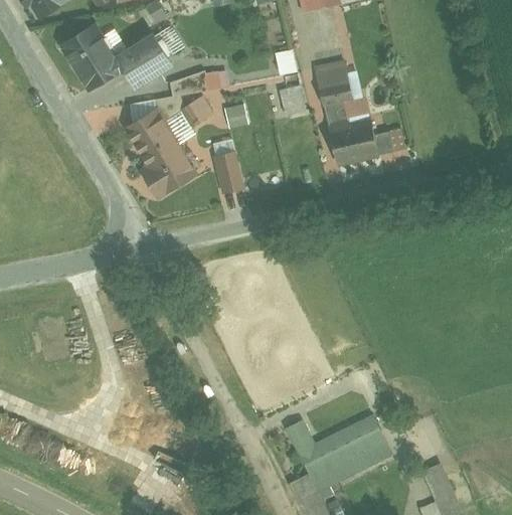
[(23,0),(26,4),(29,2),(38,16),(63,0),(23,0)]
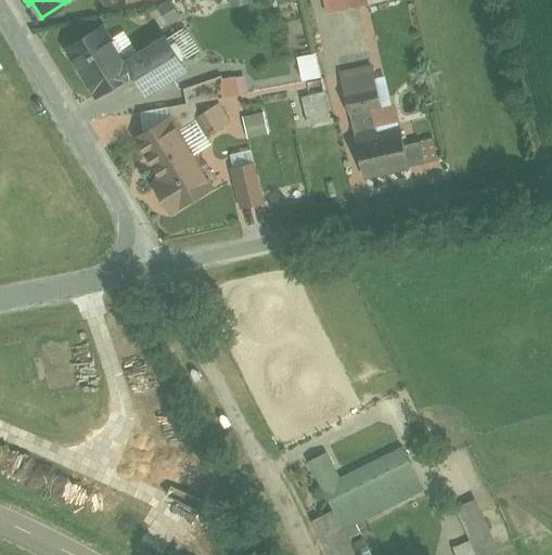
[(319,0),(322,14),(388,0),(319,0)]
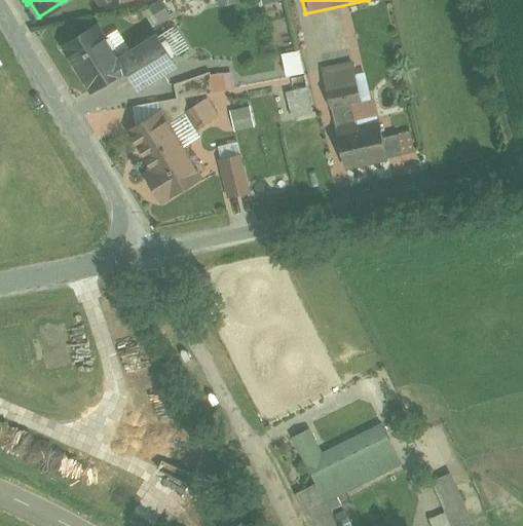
[(159,1),(149,7),(157,22),(167,14),(159,1)]
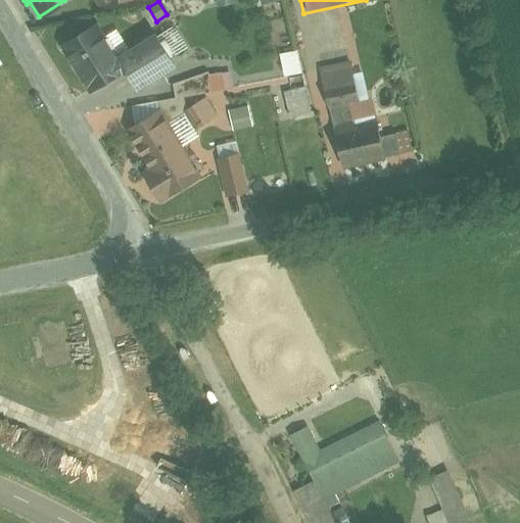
[(115,60),(95,26),(63,45),(90,90),(122,70),(129,73),(138,87),(173,65),(155,36),(115,60)]
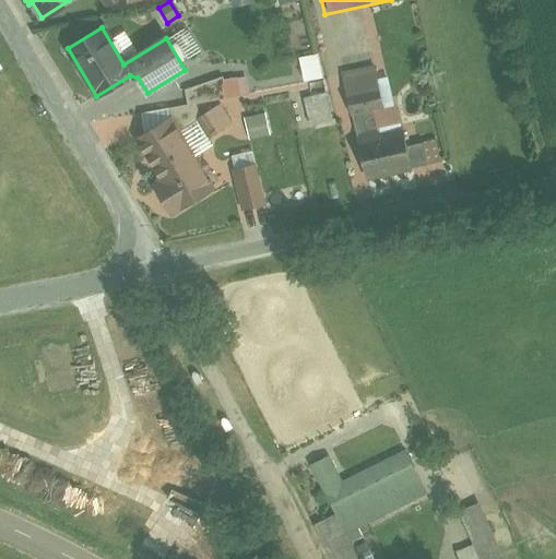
[(299,81),(319,79),(316,55),(296,57),(299,81)]
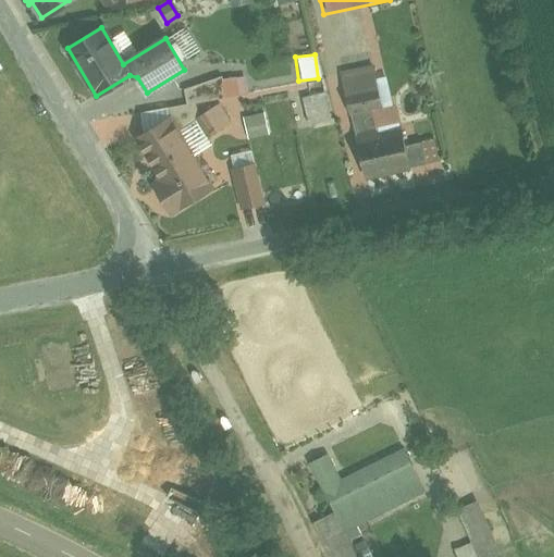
[(372,67),(341,74),(351,115),(372,111),(382,109),(372,67)]
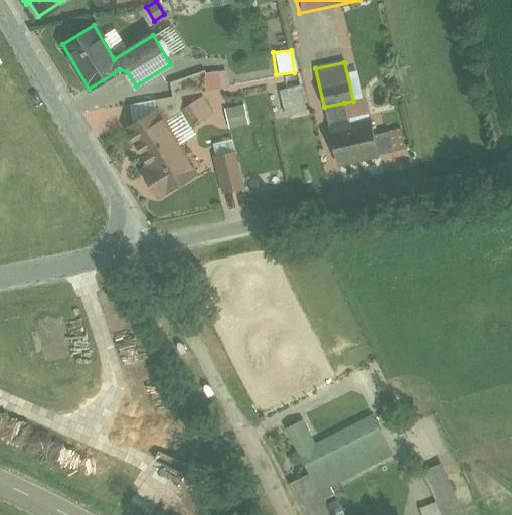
[(204,70),(170,82),(172,97),(177,96),(208,91),(205,73),(204,70)]
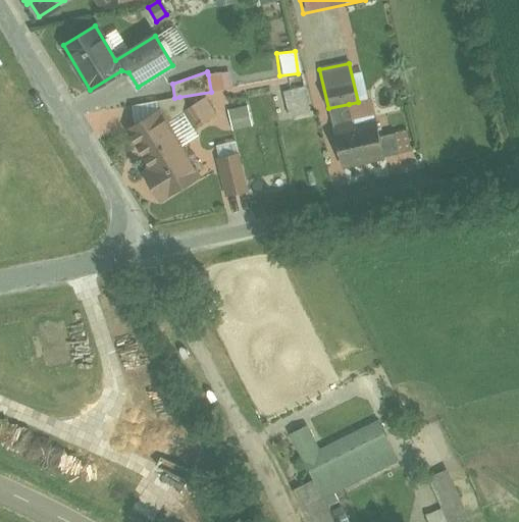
[(219,72),(208,74),(211,92),(222,90),(219,72)]
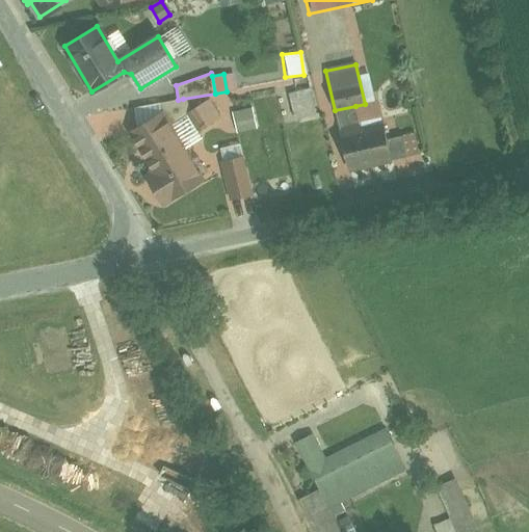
[(292,118),(314,113),(308,87),(286,92),(292,118)]
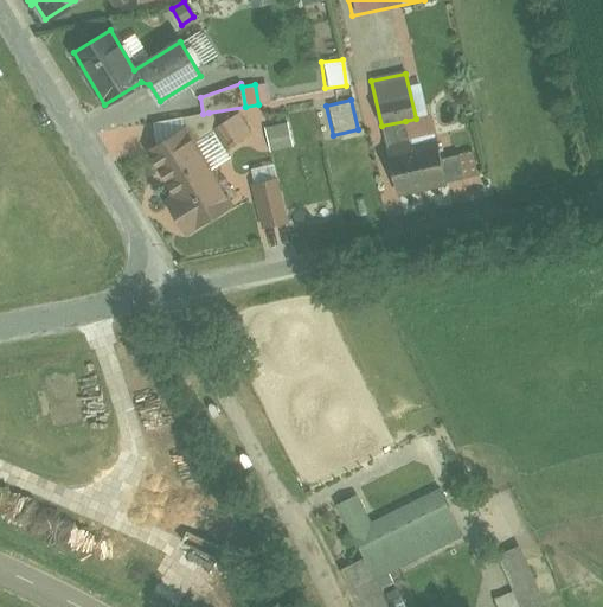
[(203,114),(181,117),(184,131),(192,144),(212,132),(211,131),(213,128),(209,113),(203,114)]
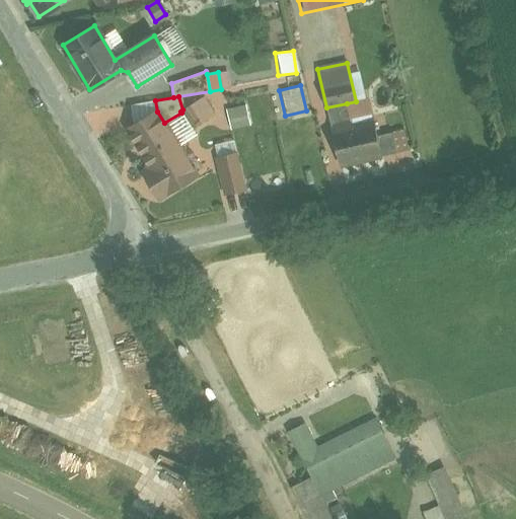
[(203,97),(182,109),(180,112),(181,113),(191,129),(214,115),(203,97)]
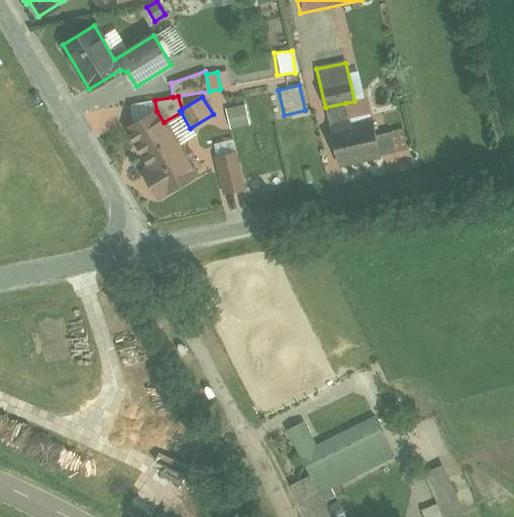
[(127,105),(129,115),(155,109),(152,99),(127,105)]
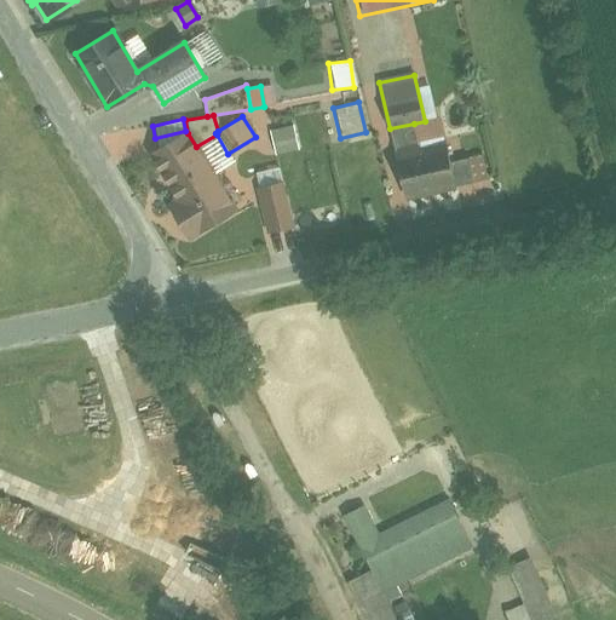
[(414,124),(390,128),(395,149),(419,144),(414,124)]
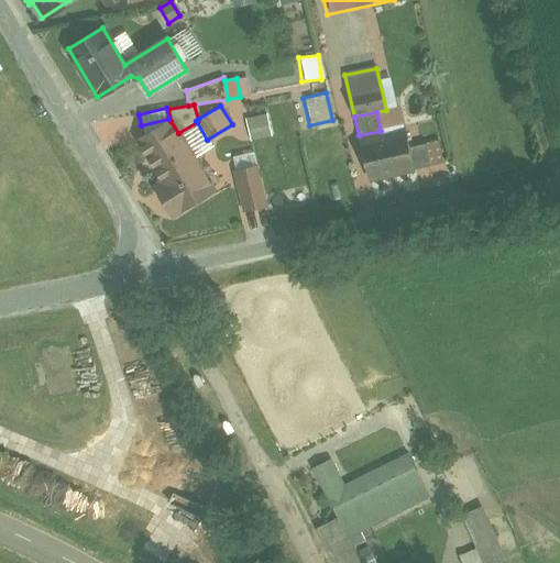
[(265,116),(245,120),(250,140),(271,135),(265,116)]
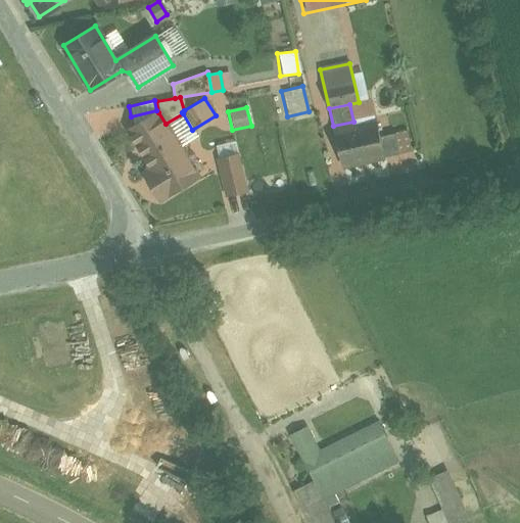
[(158,112),(129,131),(153,170),(145,175),(160,198),(197,176),(166,124),(158,112)]
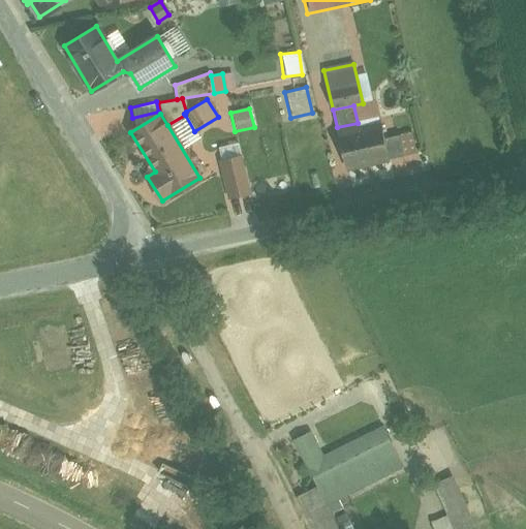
[(380,124),(359,129),(358,123),(337,127),(346,167),(389,158),(383,137),(380,124)]
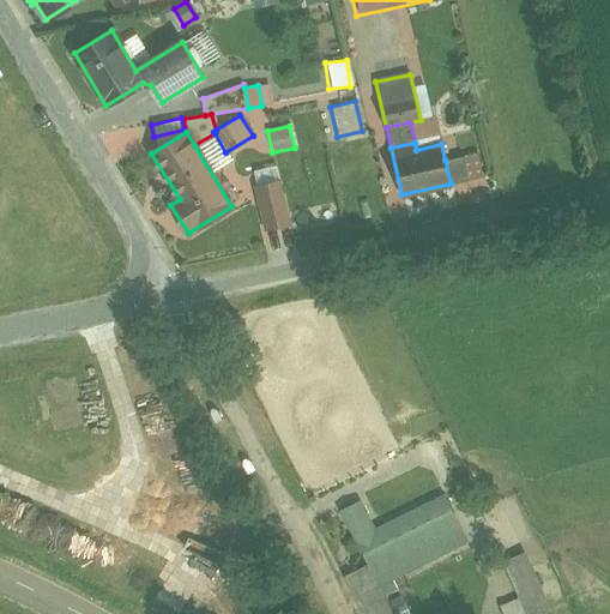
[(464,156),(445,160),(451,184),(451,185),(470,180),(464,156)]
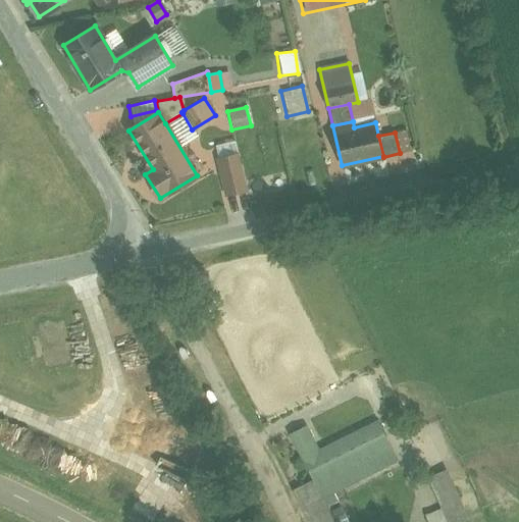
[(238,154),(218,159),(226,195),(247,190),(238,154)]
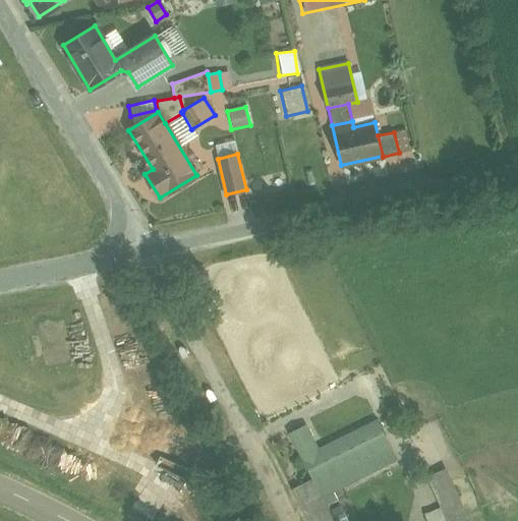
[(379,423),(315,455),(302,426),(289,432),(321,496),(395,458),(379,423)]
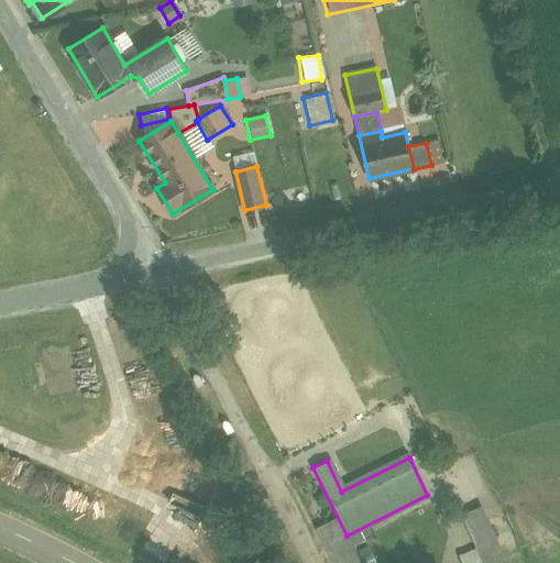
[(480,508),(462,516),(483,562),(494,562),(503,560),(480,508)]
